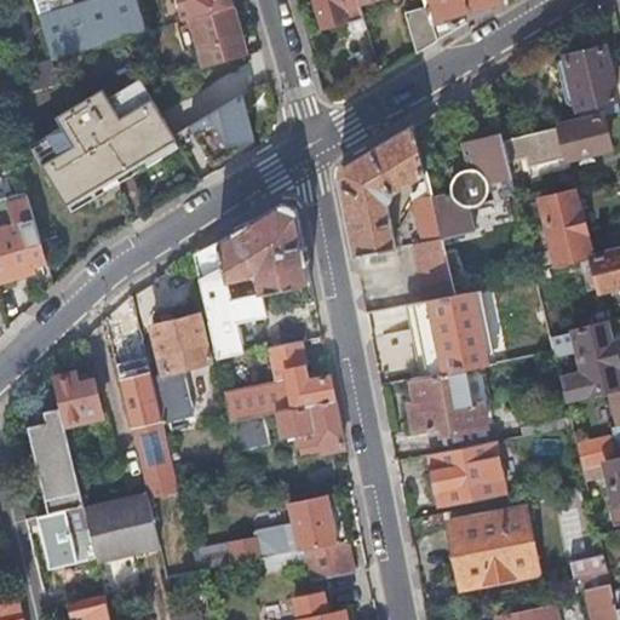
[(34,0),(52,57),(145,30),(137,0),(95,0),(74,6),(72,0),(34,0)]
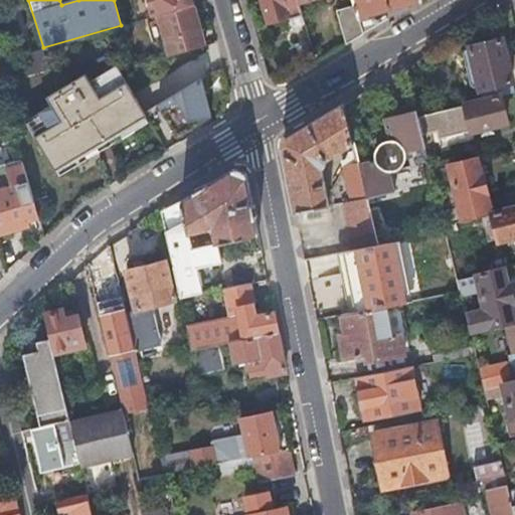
[(193,4),(192,0),(146,0),(151,17),(158,15),(160,14),(165,13),(193,4)]
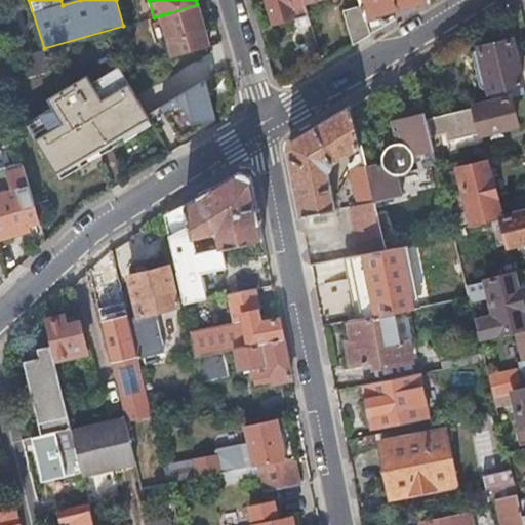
[(297,17),(309,14),(304,0),(267,0),(273,22),(296,15),(297,17)]
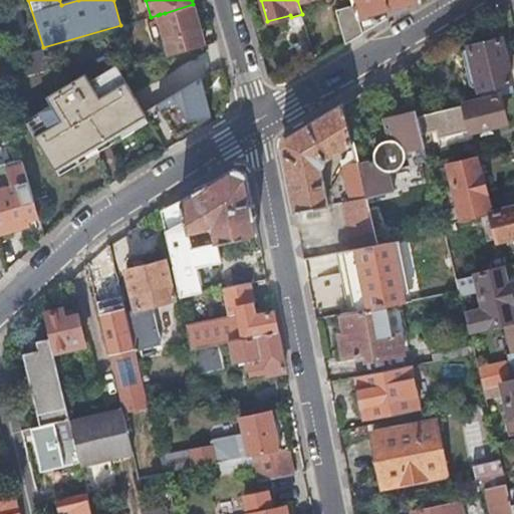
[(413,0),(352,0),(353,2),(357,15),(358,21),(365,19),(364,14),(413,0)]
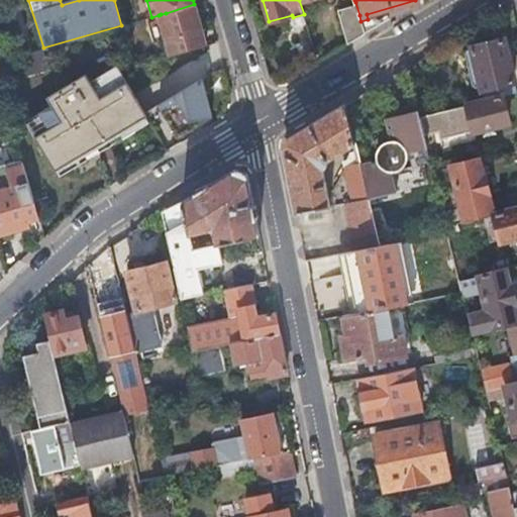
[(346,44),(365,33),(360,21),(359,15),(355,2),(336,7),(346,44)]
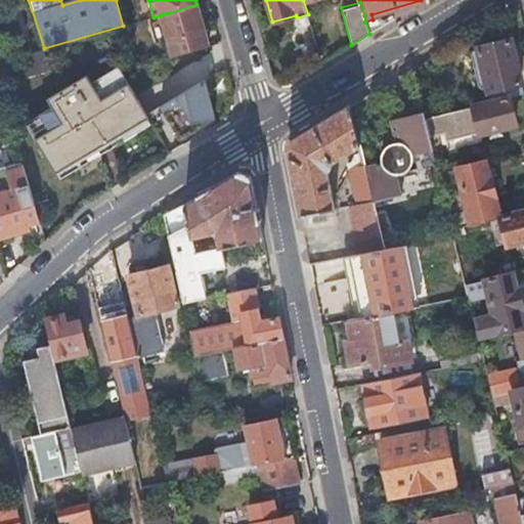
[(161,15),(173,55),(209,45),(197,4),(168,13),(163,14),(161,15)]
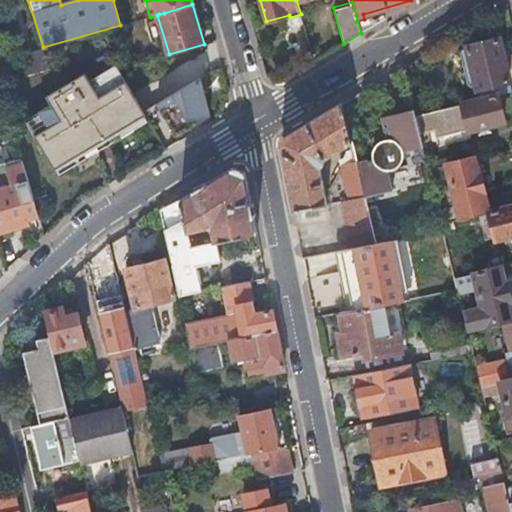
[(497,94),(510,91),(499,38),(467,45),(479,98),(497,94)]
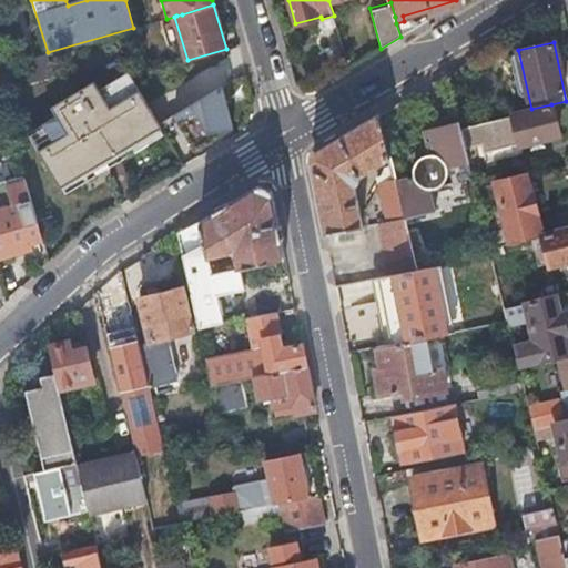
[(20,66),(26,84),(56,75),(48,52),(33,57),(34,61),(20,66)]
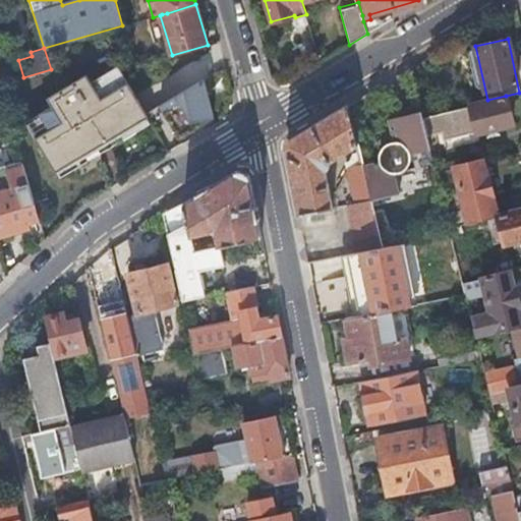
[(42,158),(45,156),(56,173),(148,118),(118,66),(25,122),(40,147),(37,150),(42,158)]
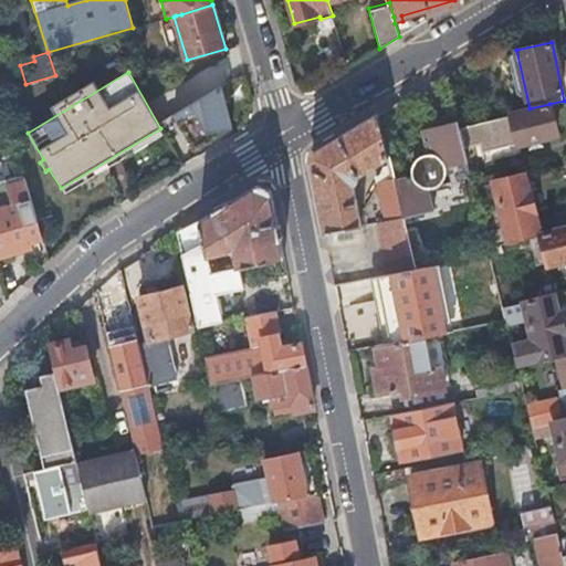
[(175,108),(190,146),(243,123),(228,85),(175,108)]
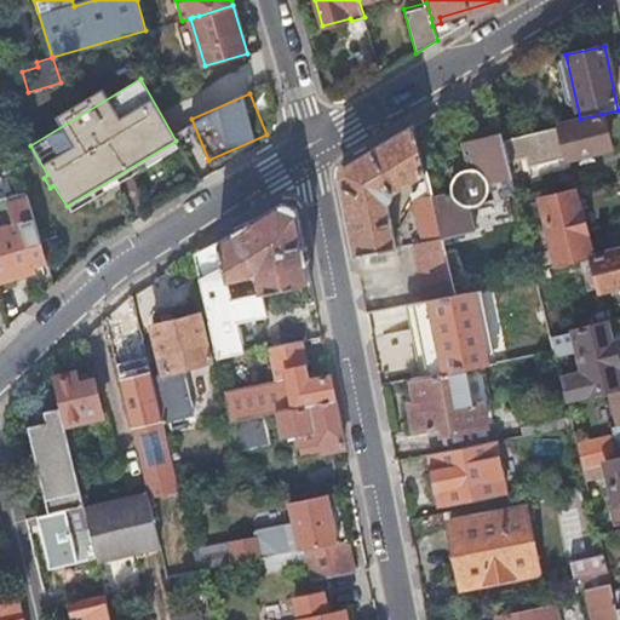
[(580,119),(503,138),(507,160),(526,156),(527,166),(609,147),(602,114),(580,119)]
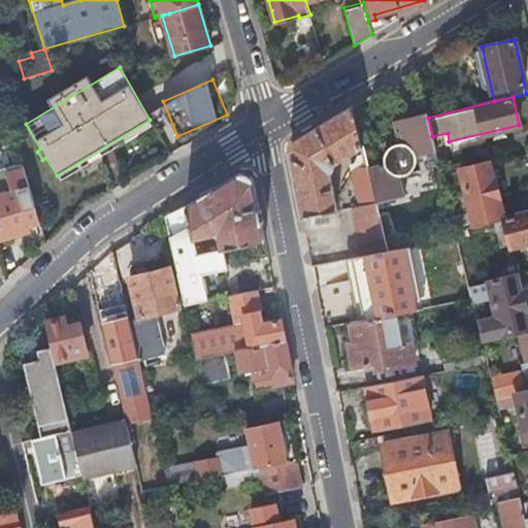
[(334,164),(362,149),(352,106),(293,141),(290,153),(302,219),(337,211),(330,173),(331,172),(332,171),(333,170),(334,168),(334,167),(334,165),(334,164)]
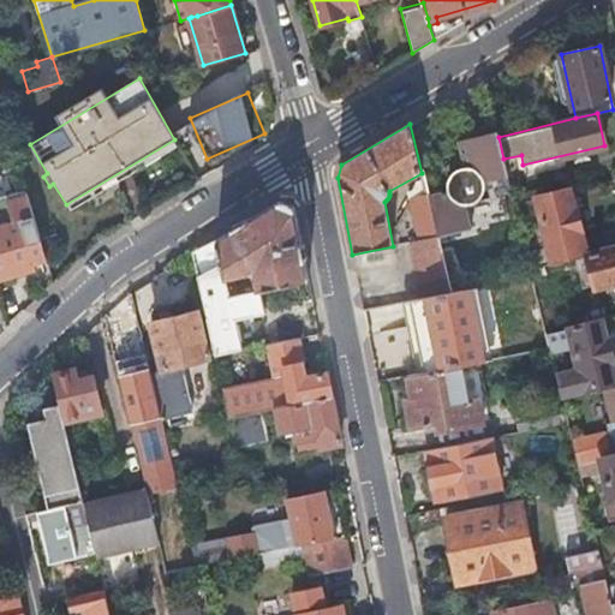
[(481,173),(506,167),(503,159),(499,137),(495,124),(457,133),(463,159),(460,159),(458,160),(454,161),(453,163),(451,165),(449,167),(448,169),(447,172),(446,173),(446,175),(446,177),(446,178),(447,181),(427,186),(428,195),(431,210),(436,227),(469,219),(463,195),(465,195),(467,195),(471,193),(473,192),(475,190),(477,189),(479,186),(481,183),(482,178),(482,175),(481,173)]
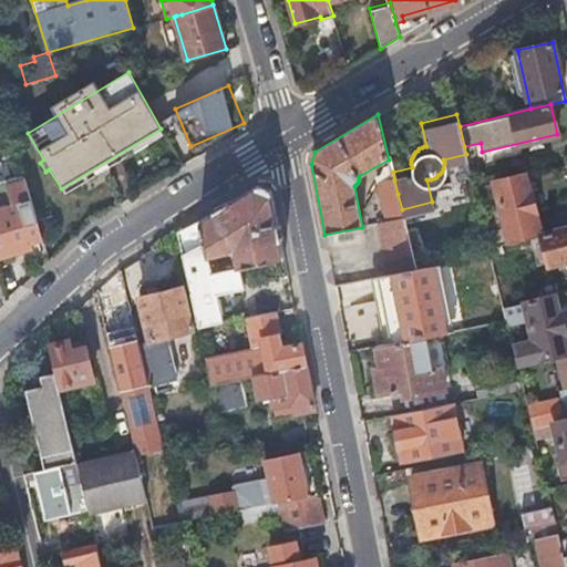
[(0,256),(32,247),(31,243),(43,239),(23,173),(7,178),(8,181),(0,182),(0,256)]
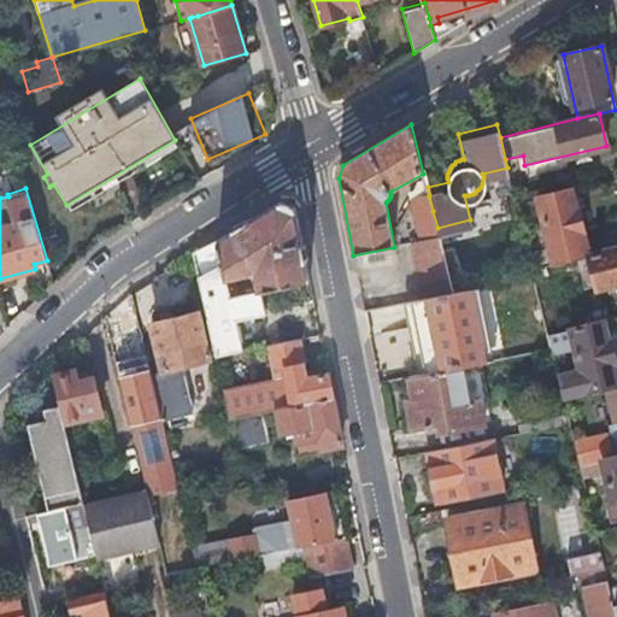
[(588,256),(571,189),(539,198),(554,264),(577,258),(588,256)]
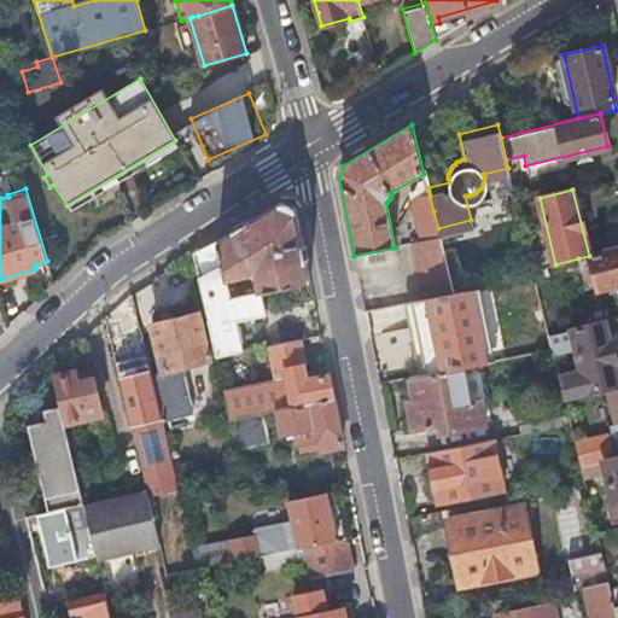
[(423,298),(454,292),(439,235),(438,228),(433,211),(430,196),(413,200),(423,242),(413,244),(423,298)]
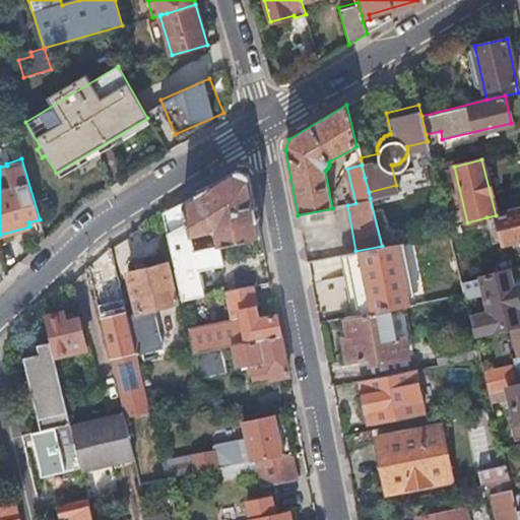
[(218,244),(261,235),(250,178),(236,170),(184,201),(195,250),(200,248),(196,233),(211,230),(215,232),(218,244)]
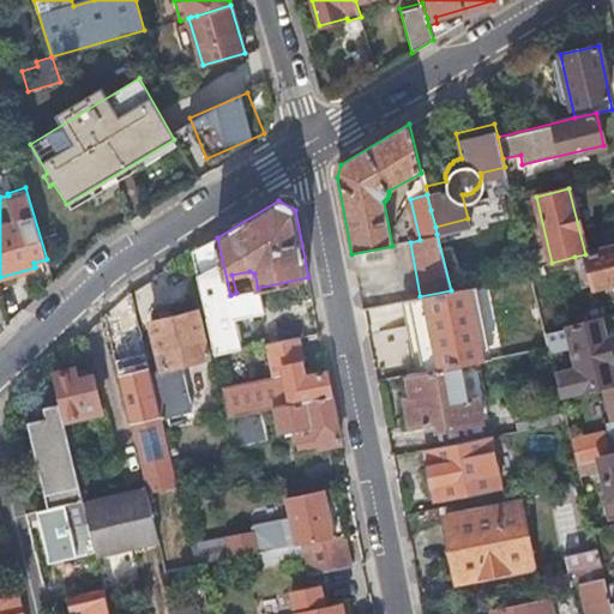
[(199,246),(192,250),(199,282),(206,281),(211,299),(203,300),(215,353),(241,348),(235,318),(264,311),(258,288),(236,293),(230,295),(217,238),(199,246)]
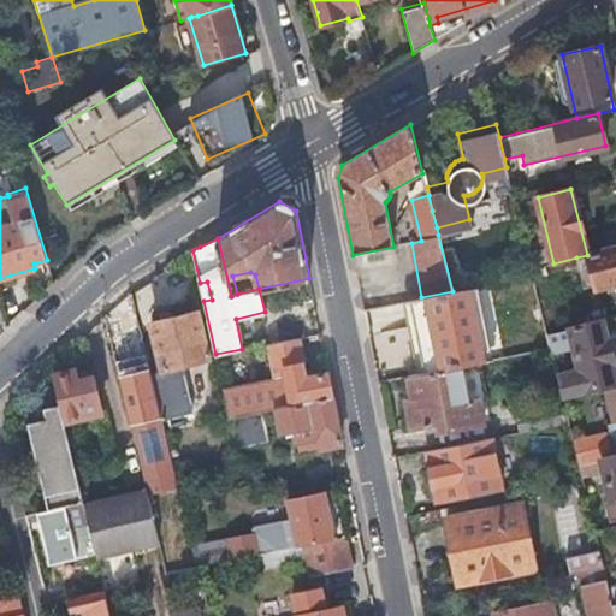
[(397,266),(394,247),(353,255),(356,274),(397,266)]
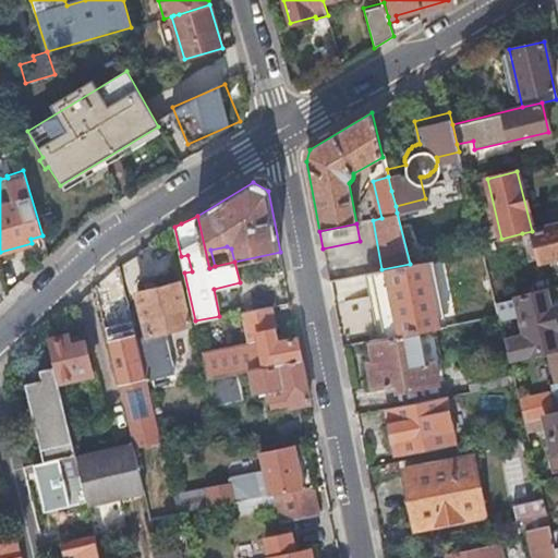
[(557,255),(557,223),(532,231),(522,233),(529,261),(540,258),(540,261),(557,255)]
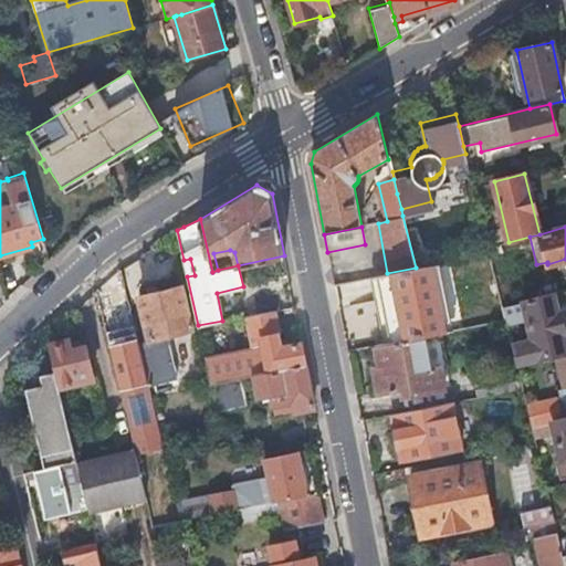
[(447,333),(433,264),(416,268),(387,273),(377,275),(390,343),(423,337),(447,333)]
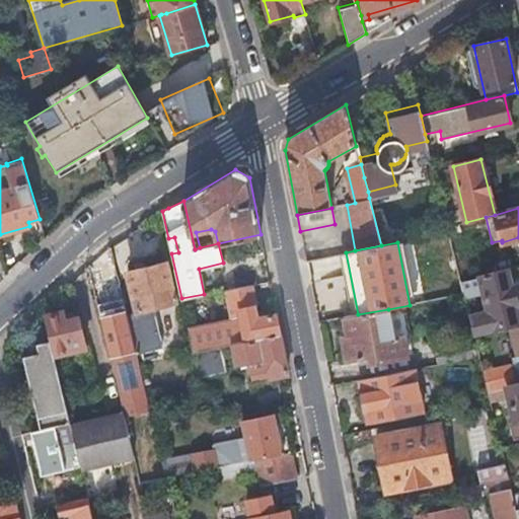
[(152,306),(175,301),(165,262),(128,272),(137,310),(127,313),(133,338),(137,353),(162,347),(152,306)]
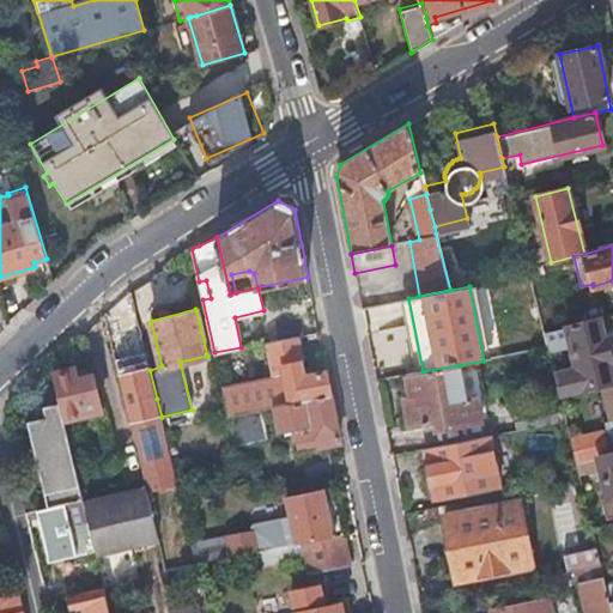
[(605,339),(600,320),(545,333),(548,347),(550,353),(572,347),(577,369),(554,374),(560,399),(598,389),(612,384),(612,372),(610,360),(612,360),(606,339),(605,339)]
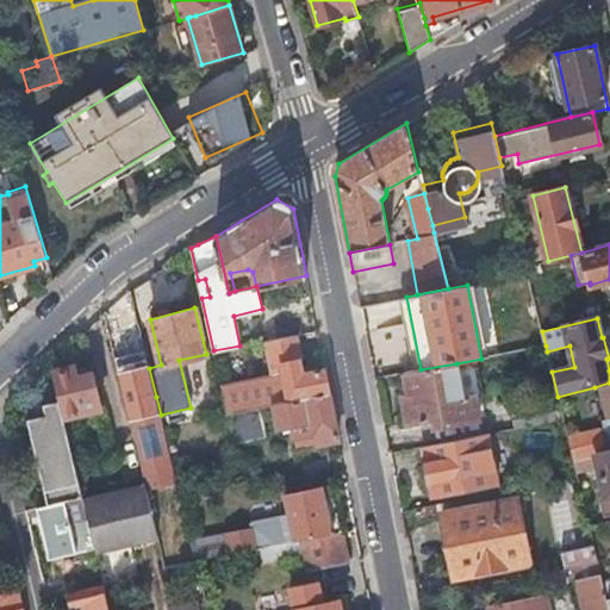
[(260,341),(265,361),(271,360),(273,375),(222,385),(222,383),(221,384),(226,412),(259,406),(272,404),(287,400),(329,392),(324,368),(303,373),(296,334),(260,341)]
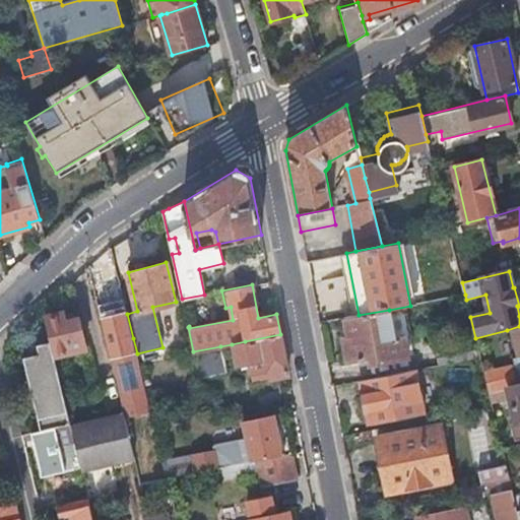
[(93,297),(99,317),(126,310),(121,289),(93,297)]
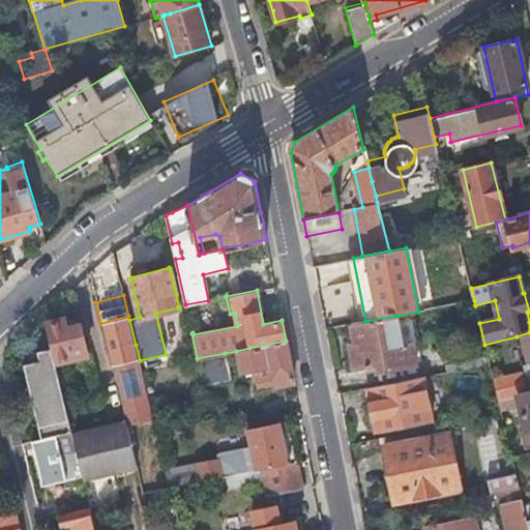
[(100,323),(124,420),(131,447),(142,445),(137,421),(146,418),(152,443),(159,442),(154,423),(142,372),(140,360),(136,345),(129,320),(128,316),(100,323)]
